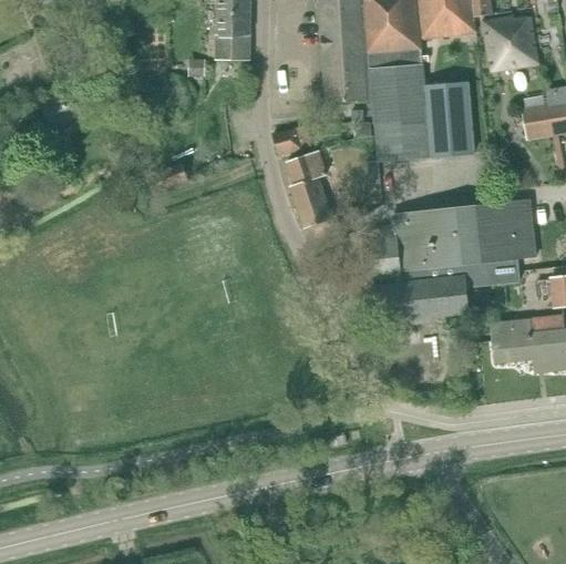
[(216,0),(216,34),(215,34),(215,58),(250,59),(250,0),(216,0)]
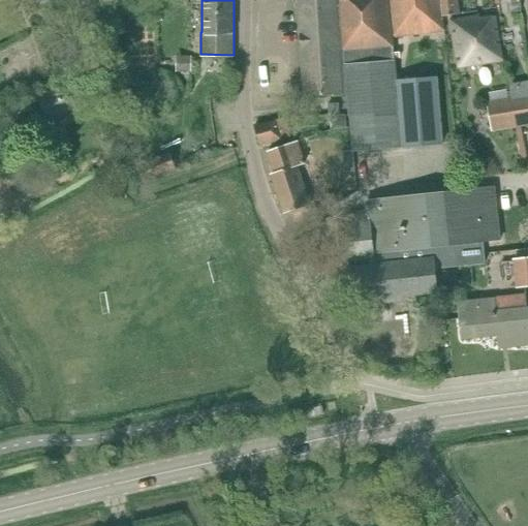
[(297,0),(304,93),(331,91),(342,91),(337,16),(340,16),(339,3),(336,4),(335,0),(297,0)]
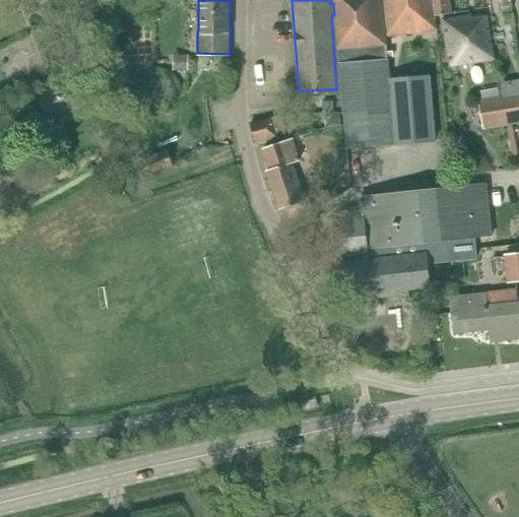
[(333,0),(333,3),(334,15),(343,111),(346,145),(435,138),(430,73),(387,76),(384,45),(379,0),(333,0)]
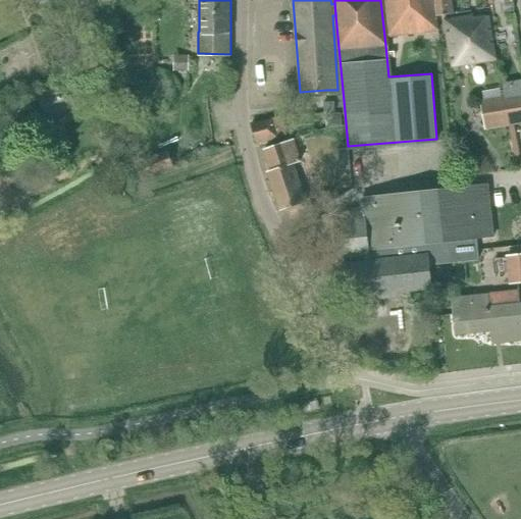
[(381,0),(385,35),(386,35),(436,29),(432,0),(381,0)]
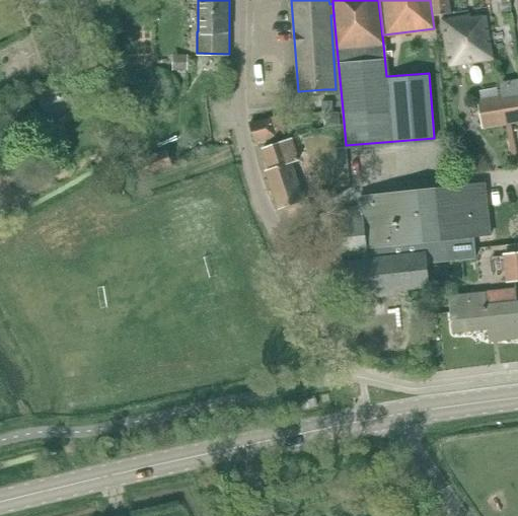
[(431,0),(433,14),(449,12),(447,0),(431,0)]
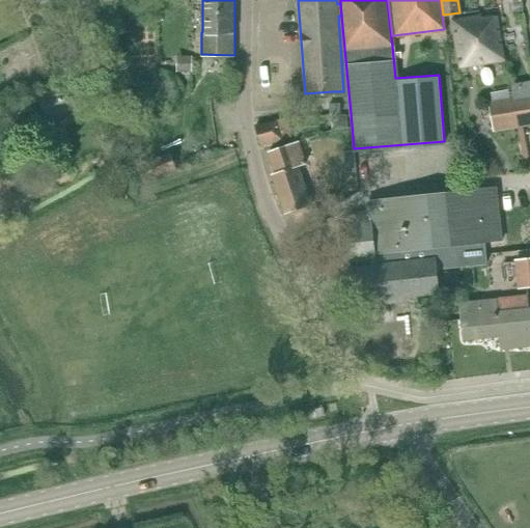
[(479,12),(450,18),(453,36),(457,58),(457,59),(458,65),(459,65),(461,70),(466,70),(465,64),(504,58),(497,15),(479,18),(479,12)]
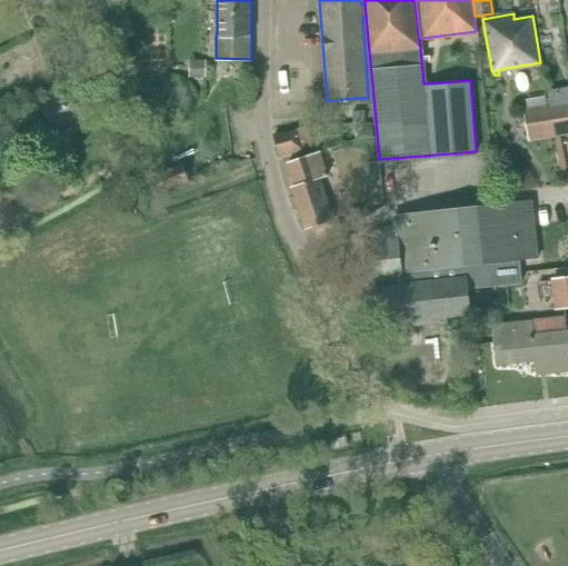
[(201,58),(189,58),(189,75),(201,75),(201,58)]
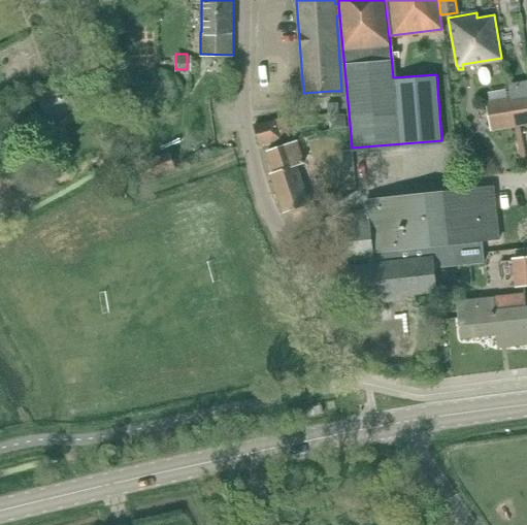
[(526,92),(508,96),(514,125),(526,122),(526,92)]
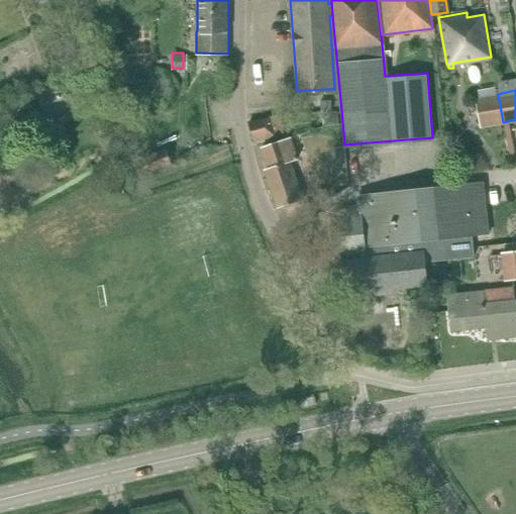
[(503,122),(498,94),(476,97),(481,125),(503,122)]
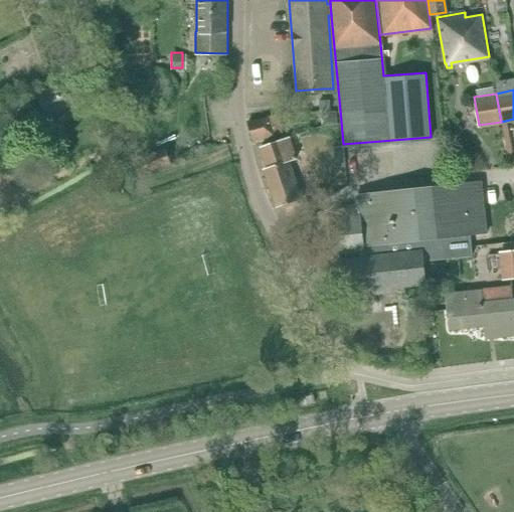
[(329,98),(318,98),(319,109),(329,109),(329,98)]
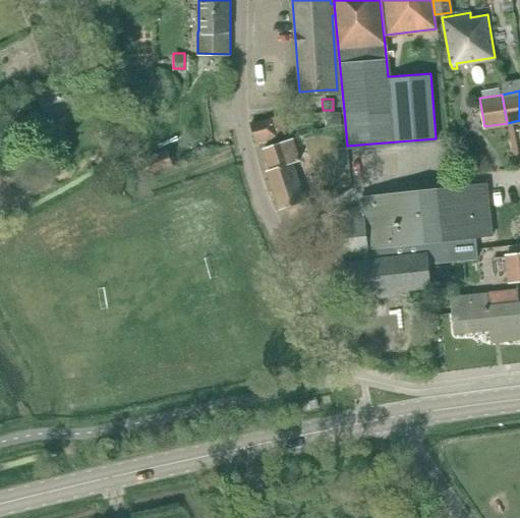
[(326,111),(326,123),(339,123),(340,111),(326,111)]
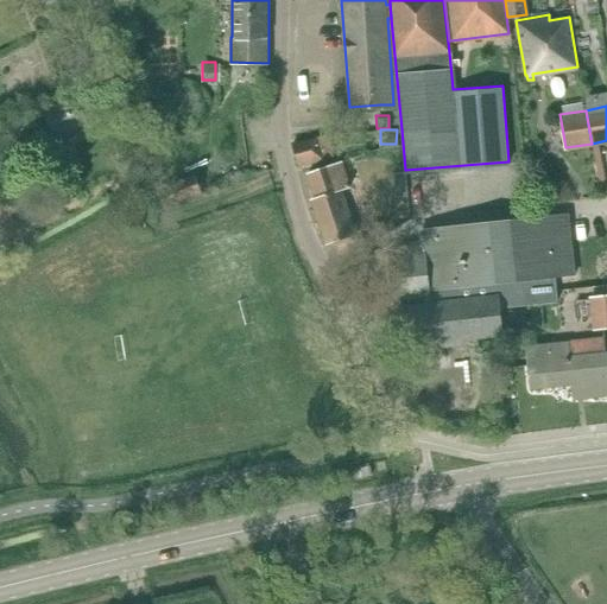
[(327,132),(293,140),(299,163),(333,154),(327,132)]
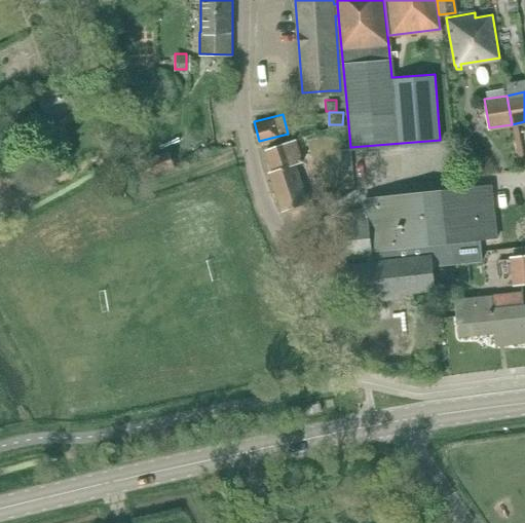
[(295,138),(265,148),(272,171),(268,172),(280,211),(306,202),(293,161),(301,159),(295,138)]
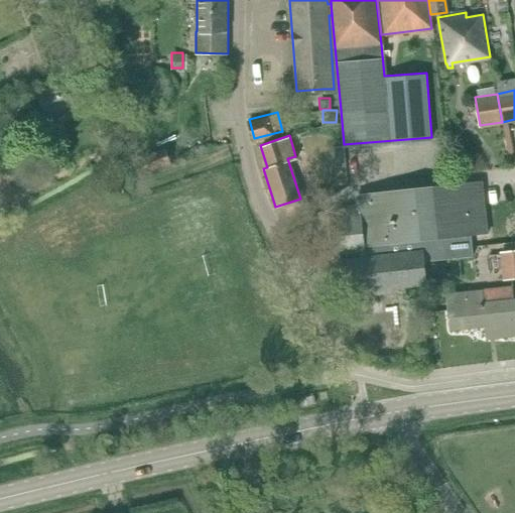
[(164,147),(134,159),(139,174),(170,162),(164,147)]
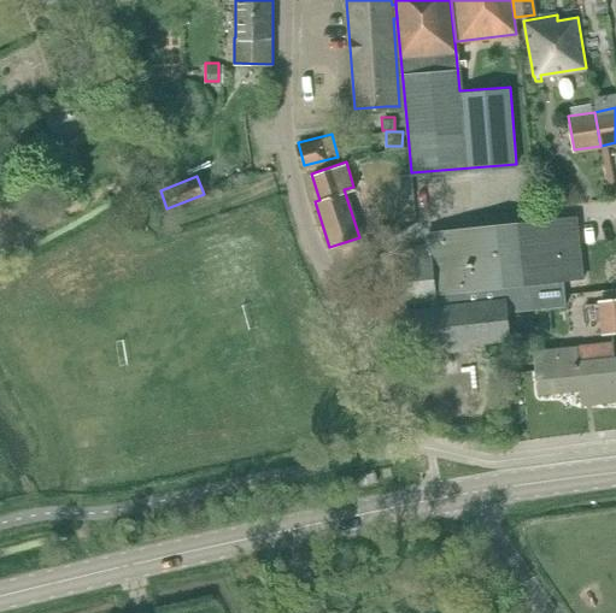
[(428,246),(394,251),(399,299),(410,298),(411,310),(406,310),(411,348),(449,345),(449,348),(471,346),(470,341),(509,337),(506,311),(565,304),(563,278),(584,277),(576,216),(427,231),(428,246)]
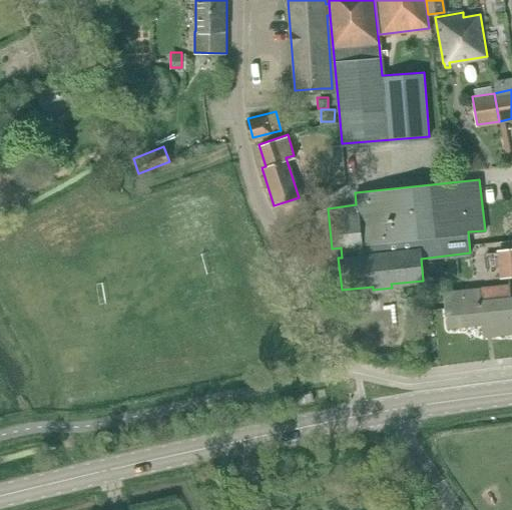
[(511,238),(511,247),(498,249),(501,277),(511,275),(511,238)]
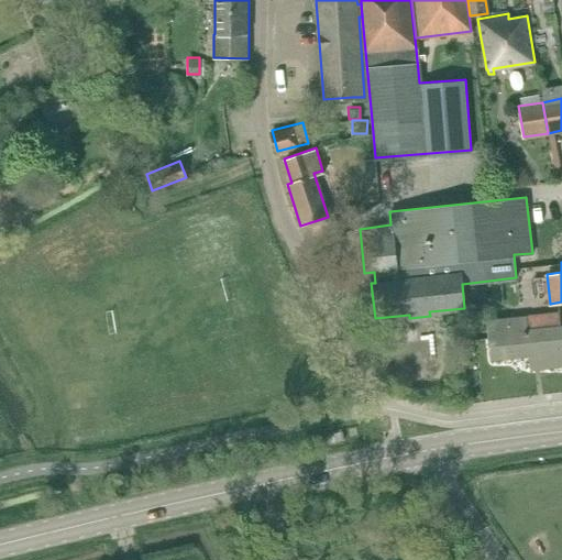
[(526,316),(489,319),(493,357),(539,352),(540,366),(561,363),(561,333),(561,326),(527,330),(526,316)]
